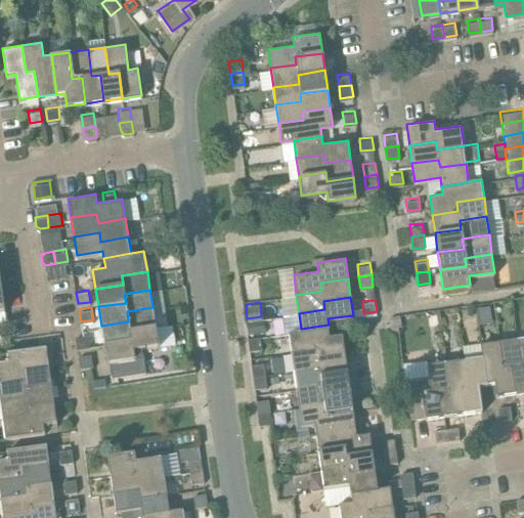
[(101,326),(104,343),(130,339),(129,331),(156,327),(153,307),(127,311),(128,321),(101,326)]
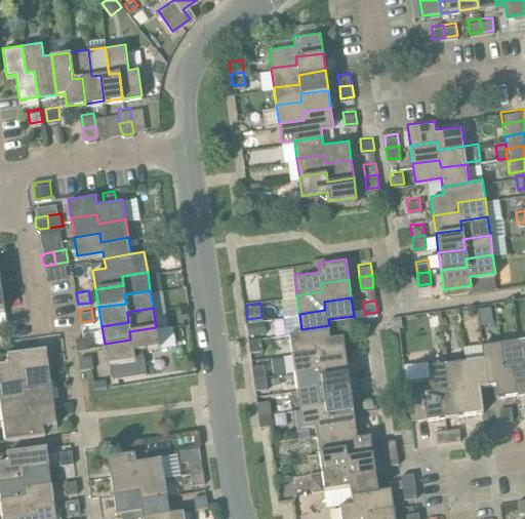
[(392,325),(404,323),(402,313),(391,314),(392,325)]
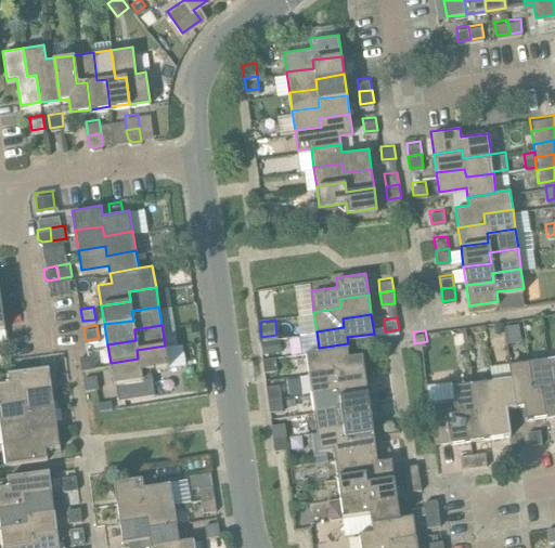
[(281,353),(279,336),(260,338),(262,355),(281,353)]
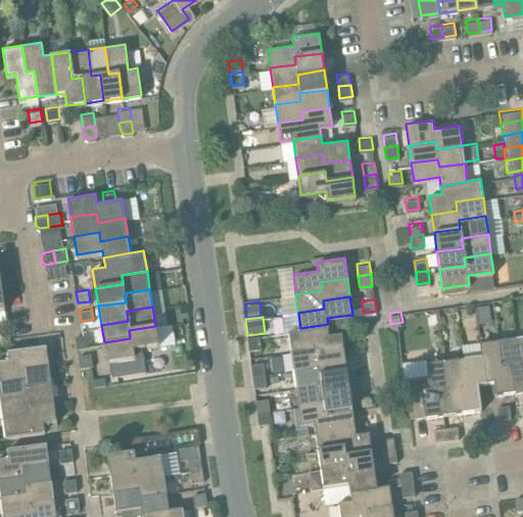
[(318,357),(344,351),(341,332),(329,334),(328,324),(300,328),(300,329),(289,330),(291,351),(317,347),(318,357)]
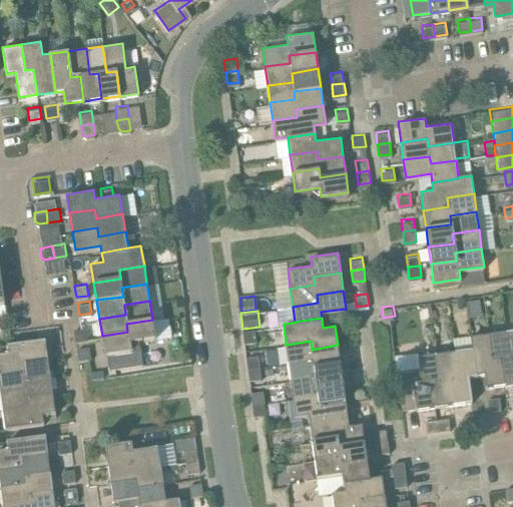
[(127,332),(102,336),(105,355),(132,350),(130,341),(155,337),(152,320),(126,324),(127,332)]
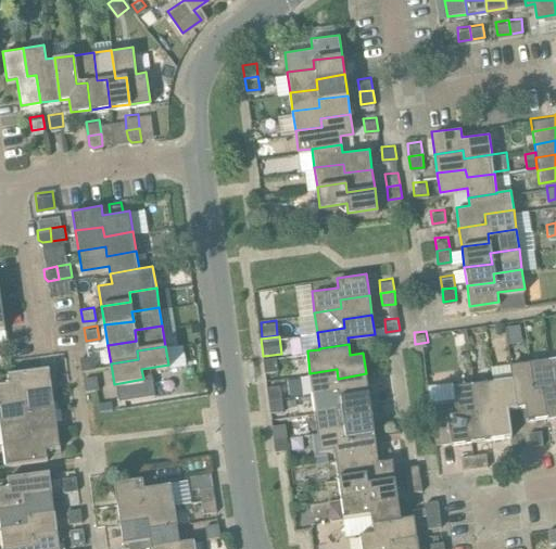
[(81,368),(96,366),(93,353),(79,355),(81,368)]
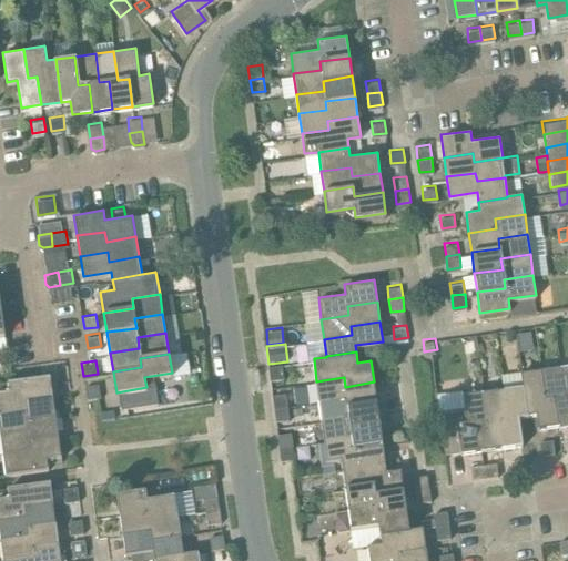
[(270,378),(284,376),(282,363),(269,365),(270,378)]
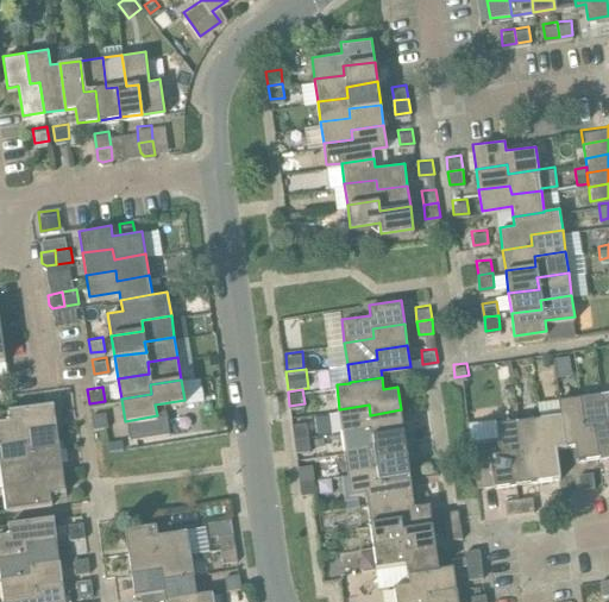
[(597,455),(608,452),(608,421),(606,422),(601,392),(579,394),(583,426),(592,424),(597,455)]
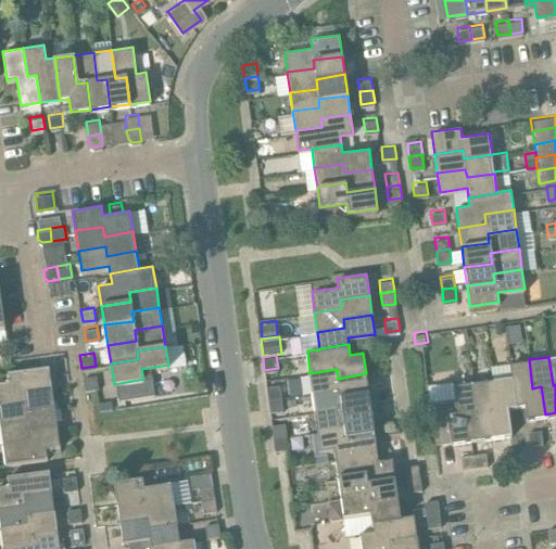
[(525,404),(527,417),(545,415),(541,386),(532,388),(529,359),(509,362),(512,377),(513,377),(516,405),(525,404)]
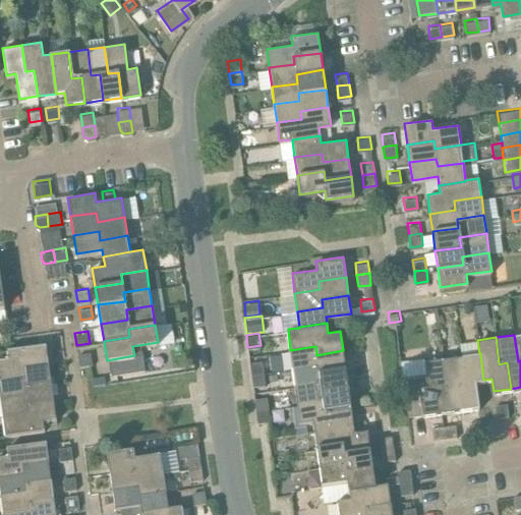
[(23,366),(49,362),(46,343),(6,348),(7,357),(0,357),(0,378),(24,374),(23,366)]
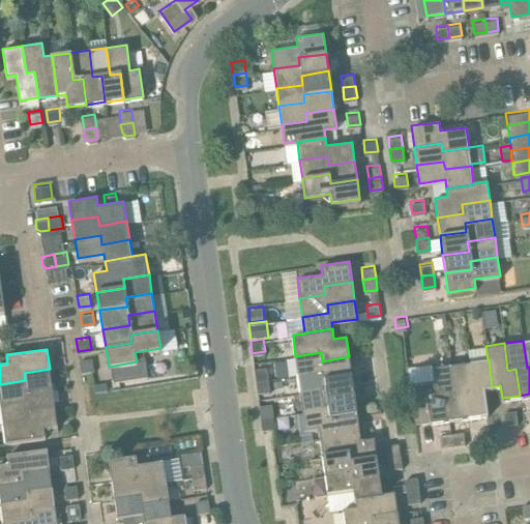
[(325,379),(351,374),(349,356),(322,361),(321,352),(295,356),(298,374),(323,370),(325,379)]
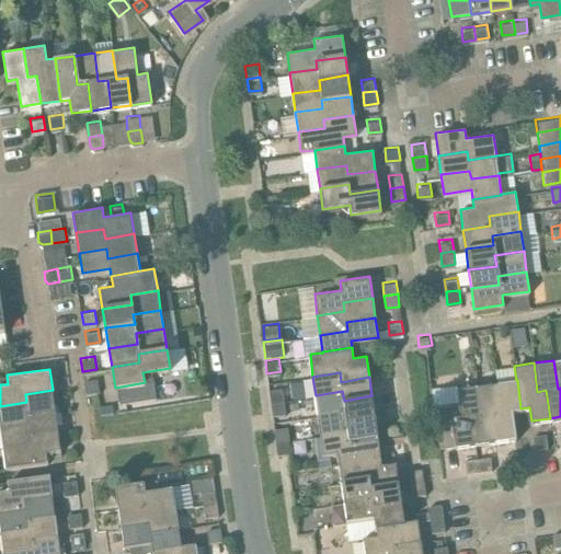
[(86,392),(100,390),(98,377),(83,379),(86,392)]
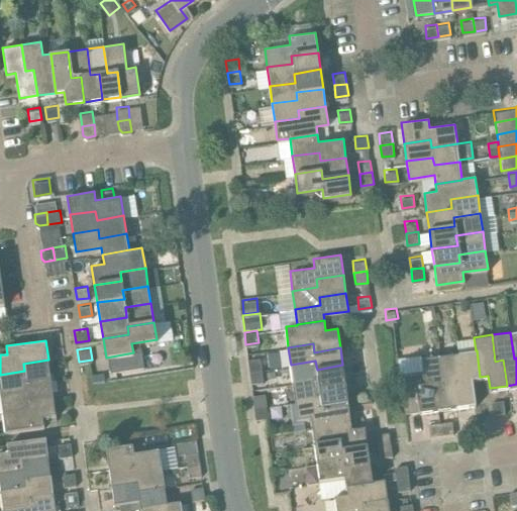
[(462,379),(453,380),(456,406),(476,403),(472,378),(480,377),(477,350),(476,350),(458,352),(462,379)]
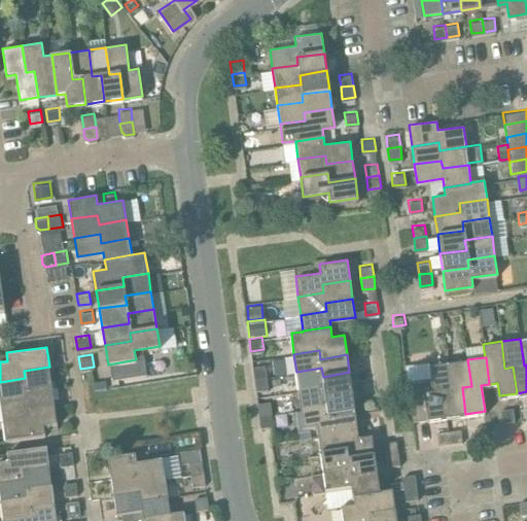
[(447,416),(465,414),(462,387),(471,386),(467,359),(449,361),(452,389),(444,390),(447,416)]
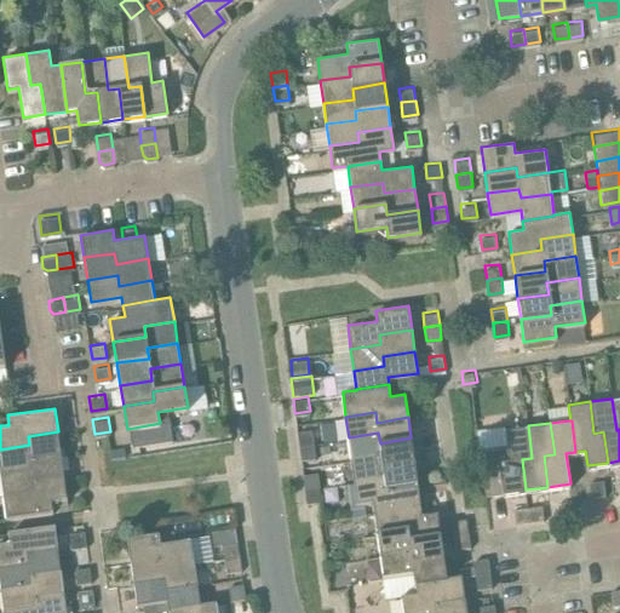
[(503,493),(526,490),(522,459),(532,458),(528,425),(505,429),(510,459),(499,460),(503,493)]
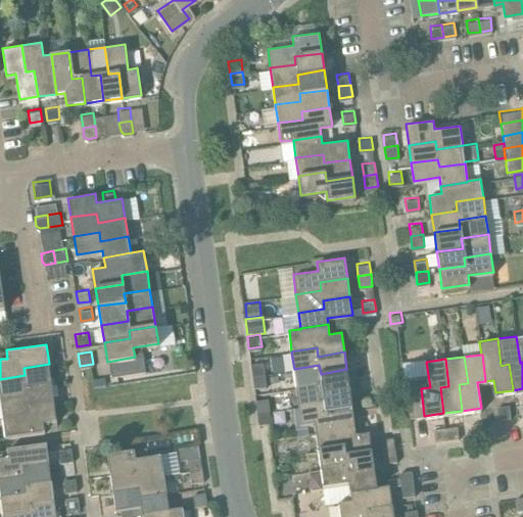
[(252,374),(265,372),(263,360),(250,362),(252,374)]
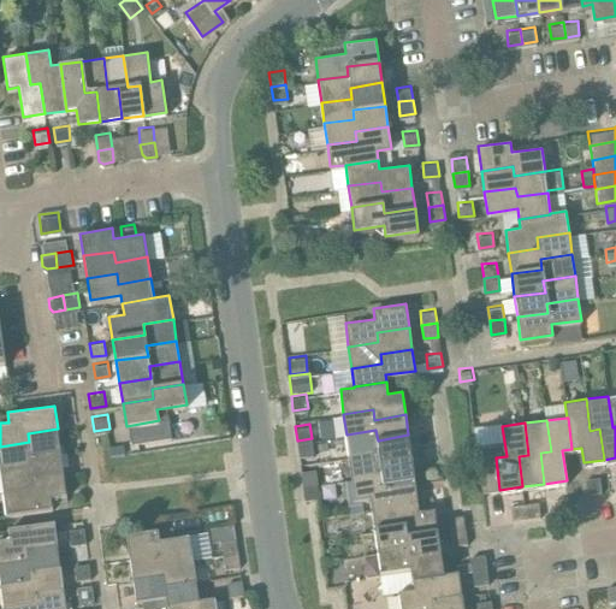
[(30,455),(60,450),(58,429),(28,433),(29,442),(0,447),(0,468),(31,465),(30,455)]
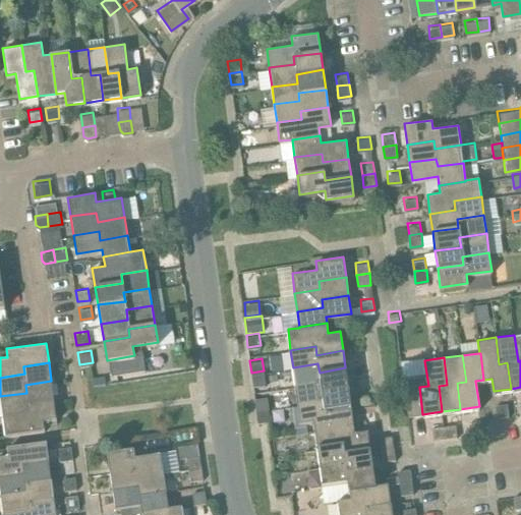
[(322,390),(348,386),(345,367),(320,373),(317,363),(293,367),(295,386),(321,382),(322,390)]
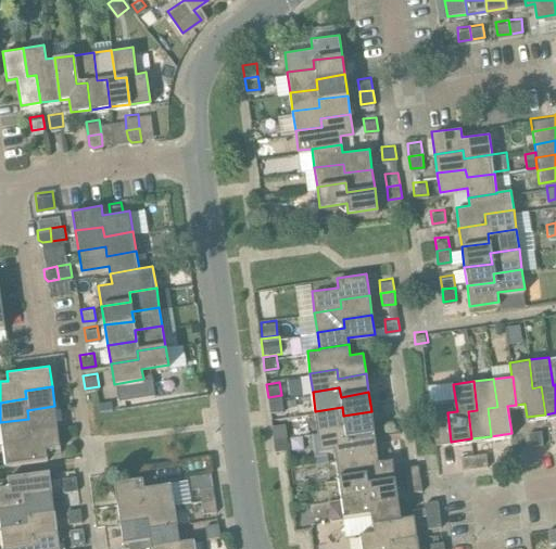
[(281,395),(268,397),(269,409),(283,408),(281,395)]
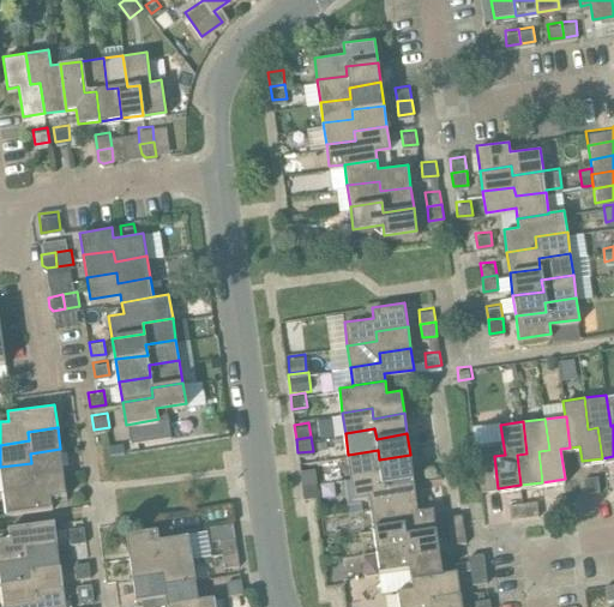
[(32,474),(64,470),(60,449),(30,454),(31,463),(0,467),(0,469),(2,488),(34,484),(32,474)]
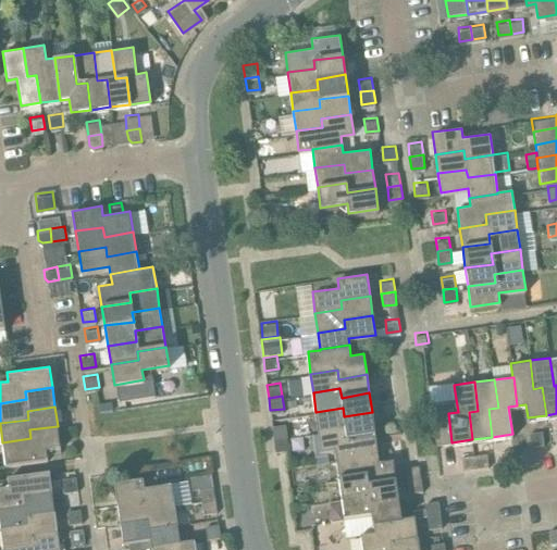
[(347,437),(374,433),(372,412),(344,416),(343,408),(316,412),(319,430),(346,426),(347,437)]
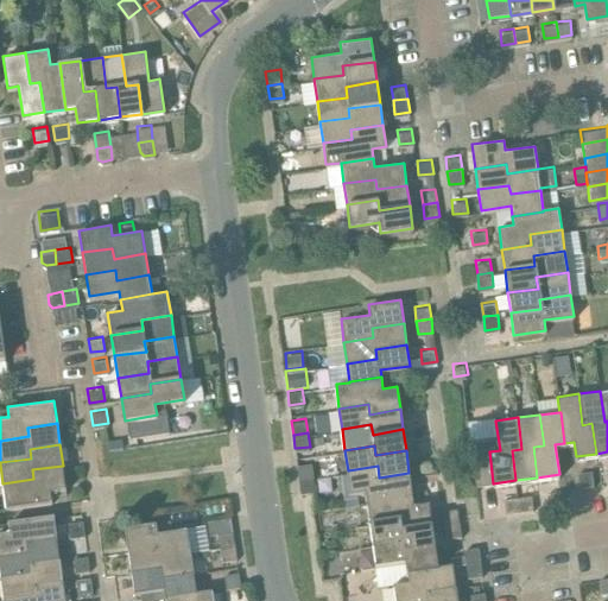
[(299,476),(314,475),(311,461),(297,463),(299,476)]
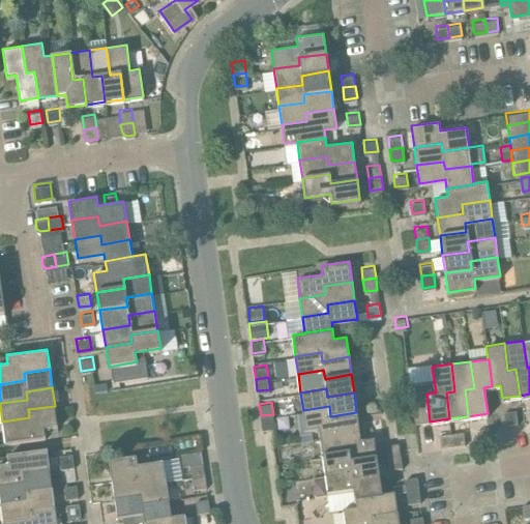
[(29,417),(2,421),(5,441),(46,436),(43,427),(57,425),(55,406),(28,409),(29,417)]
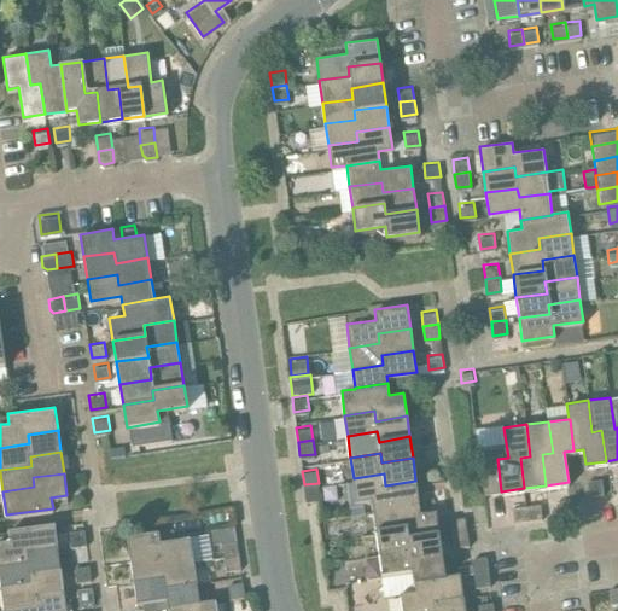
[(374,510),(419,502),(415,481),(385,486),(384,473),(354,478),(356,500),(372,498),(374,510)]
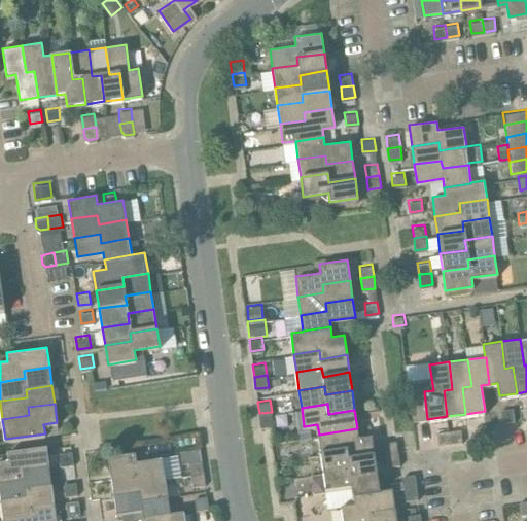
[(515,419),(513,406),(500,408),(502,420),(515,419)]
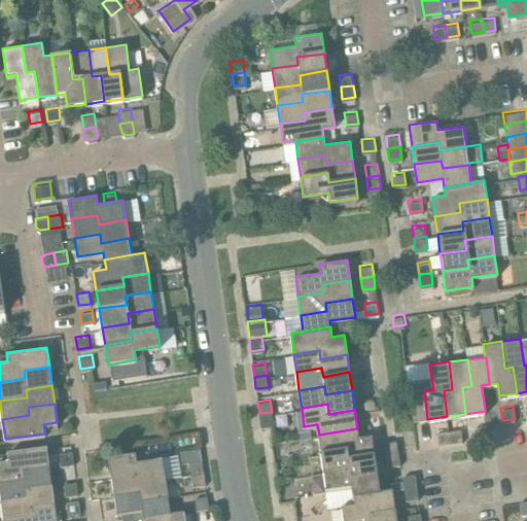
[(272,412),(259,413),(260,425),(274,423),(272,412)]
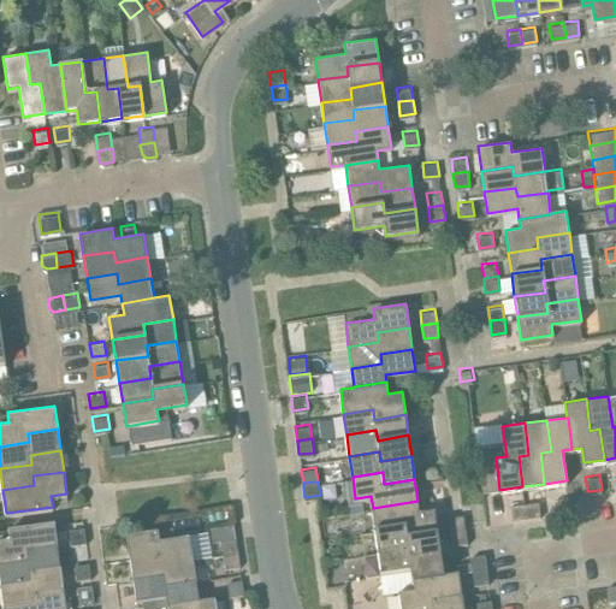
[(570,509),(568,495),(555,497),(556,512),(570,509)]
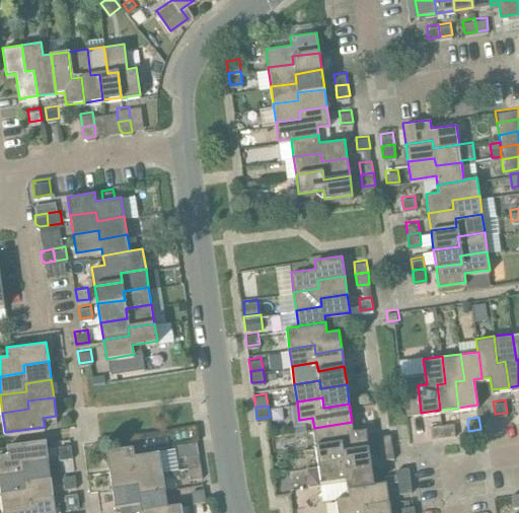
[(442,422),(443,434),(455,433),(453,421),(442,422)]
